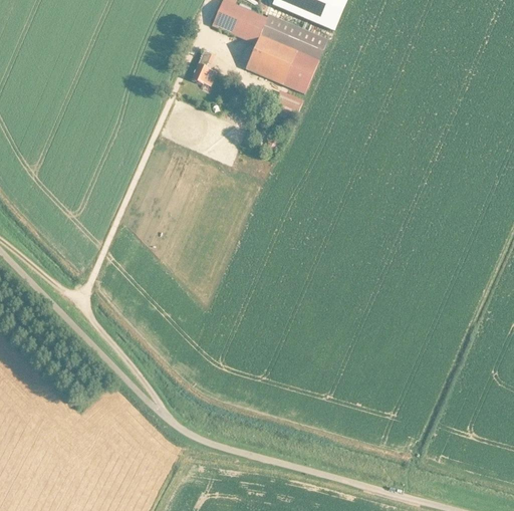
[(269,14),(267,18),(230,2),(230,0),(222,0),(212,25),(256,43),(246,68),(304,93),(327,39),(269,14)]
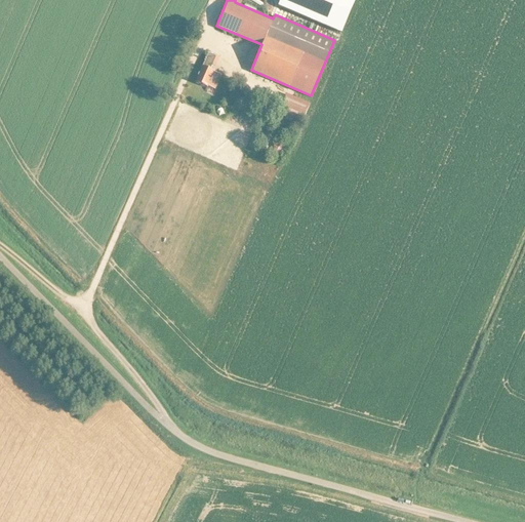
[(281,0),(279,4),(337,30),(351,0),(281,0)]
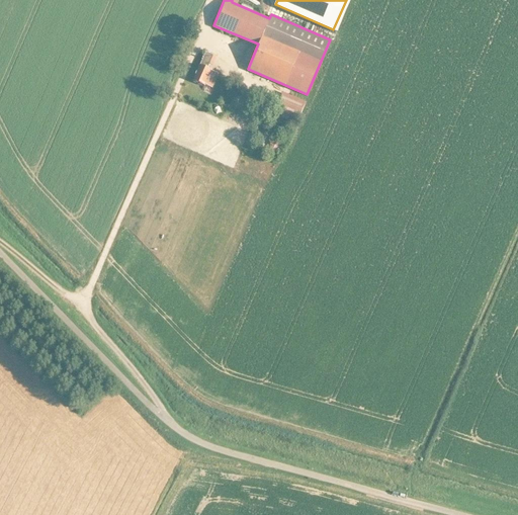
[(212,54),(205,50),(192,79),(204,85),(205,83),(211,86),(219,72),(206,67),(212,54)]
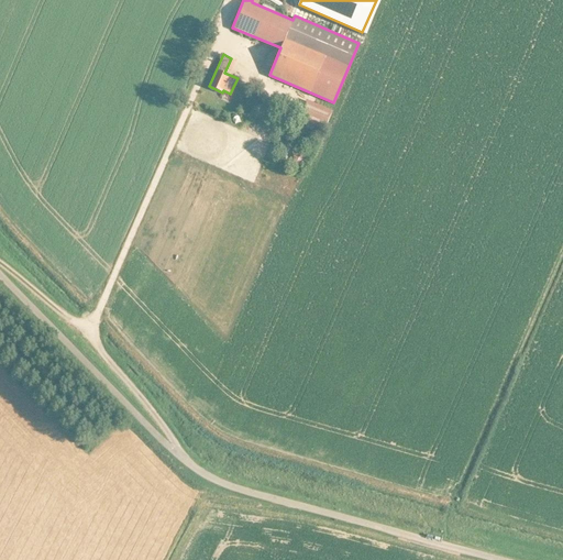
[(331,109),(307,99),(299,119),(323,129),(331,109)]
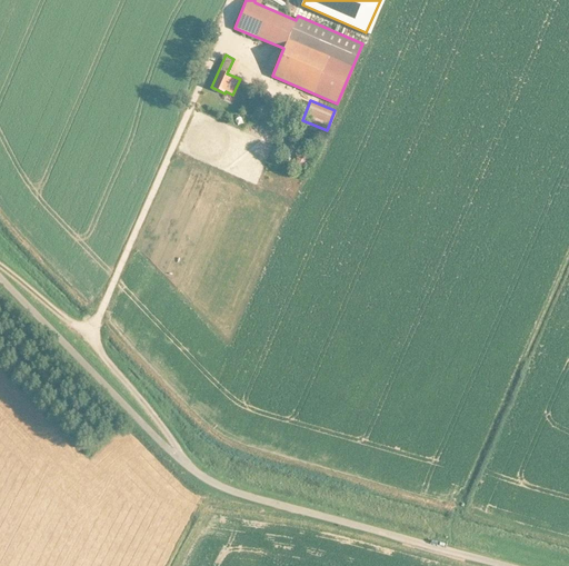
[(306,174),(310,160),(298,156),(293,170),(306,174)]
